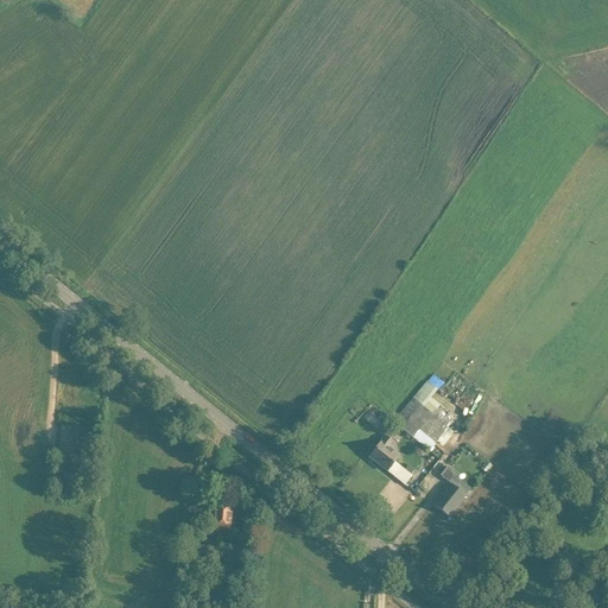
[(412,399),(393,422),(429,451),(437,442),(438,441),(443,444),(454,434),(447,428),(431,416),(438,407),(439,406),(430,399),(438,390),(426,381),(412,399)]
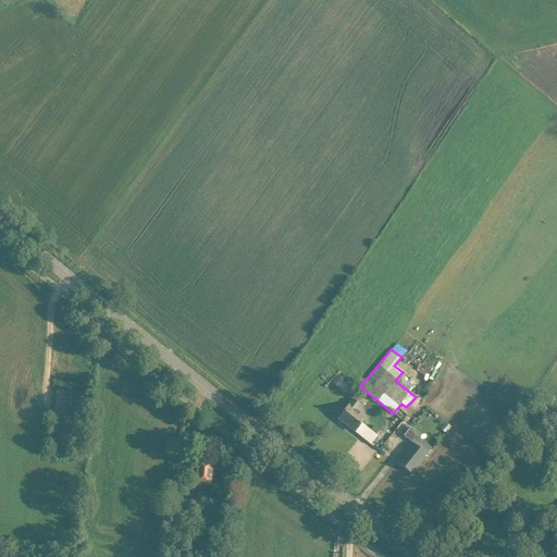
[(349,406),(345,410),(338,419),(360,436),(367,428),(361,423),(366,418),(356,410),(359,406),(354,400),(349,406)]
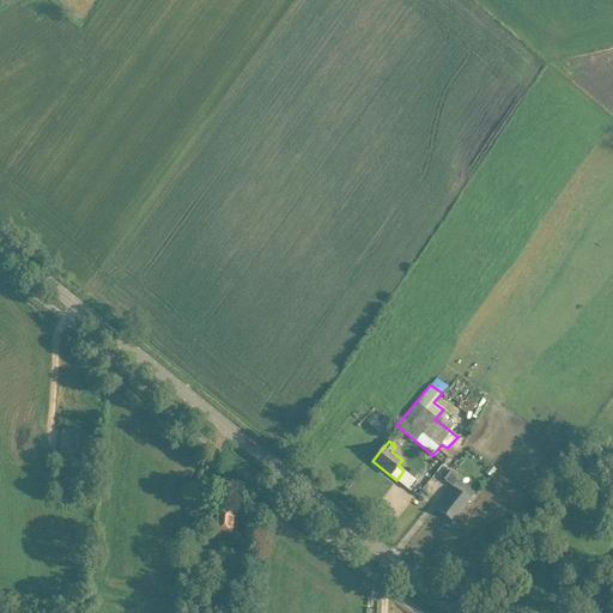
[(455,489),(438,510),(453,521),(469,501),(455,489)]
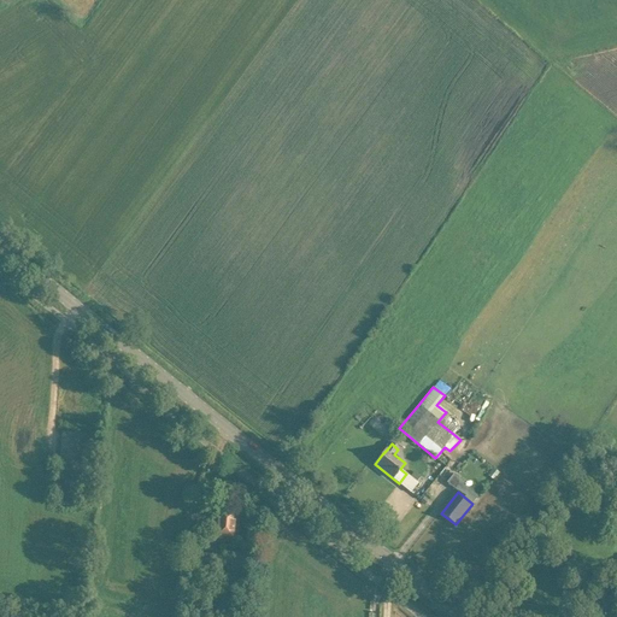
[(221,506),(219,518),(218,523),(216,523),(213,540),(236,544),(240,509),(221,506)]
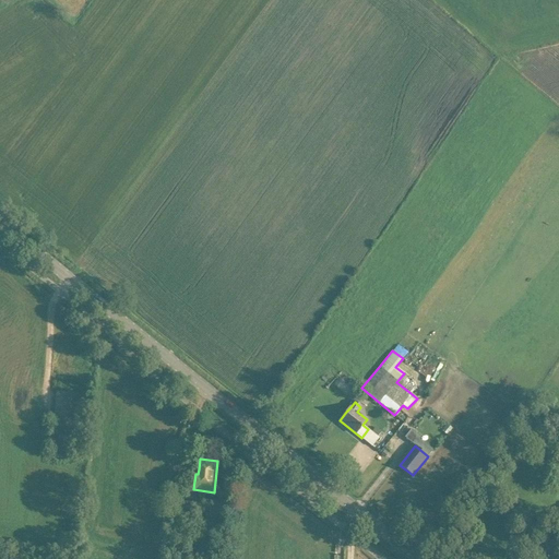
[(197,516),(195,528),(202,530),(202,535),(210,536),(211,518),(197,516)]
